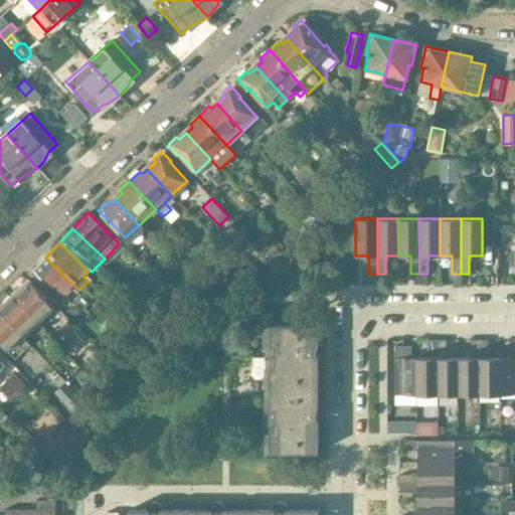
[(45,258),(30,273),(29,274),(37,284),(41,281),(62,300),(71,290),(75,294),(78,290),(45,258)]
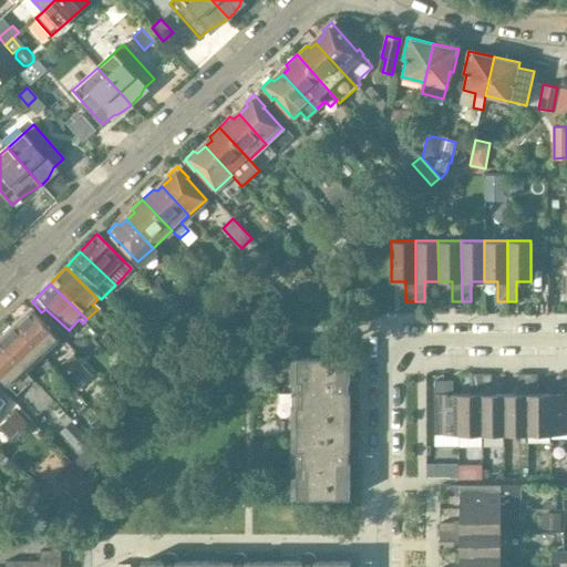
[(26,311),(19,317),(19,320),(14,325),(42,356),(59,340),(31,310),(29,311),(26,311)]
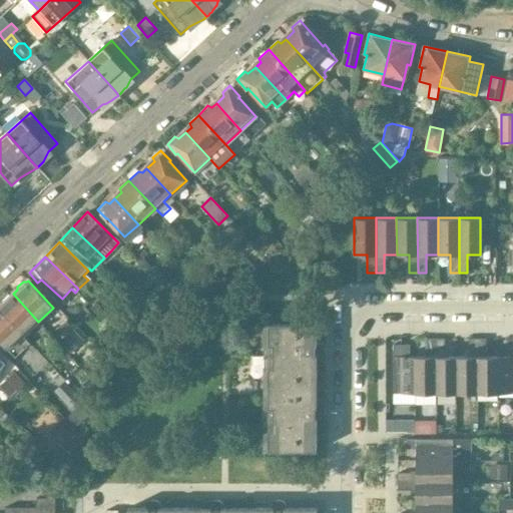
[(201,301),(201,299),(201,297),(200,296),(199,294),(197,293),(195,292),(194,292),(192,292),(190,293),(189,294),(188,295),(187,297),(187,299),(187,301),(188,303),(189,304),(190,305),(192,306),(194,306),(196,306),(197,305),(199,304),(200,302),(201,301)]
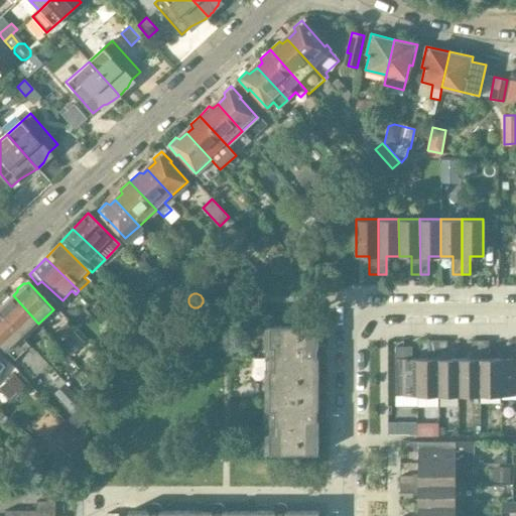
[(8,297),(2,302),(2,305),(0,307),(0,313),(22,339),(38,324),(13,295),(11,297),(8,297)]
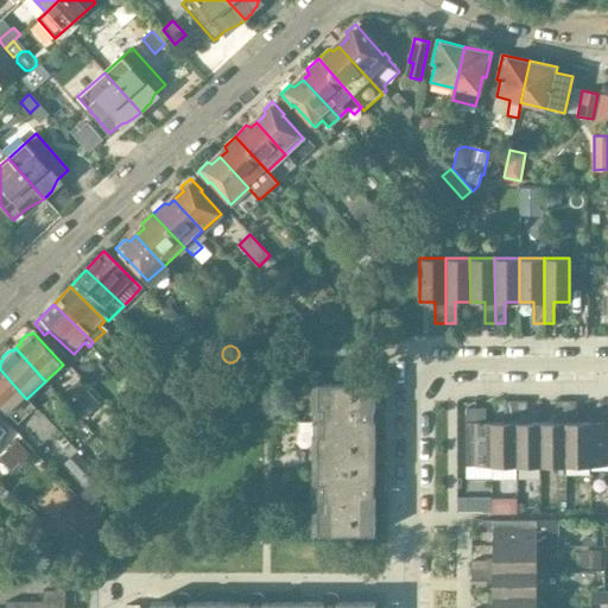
[(0,406),(7,415),(26,399),(0,369),(0,406)]
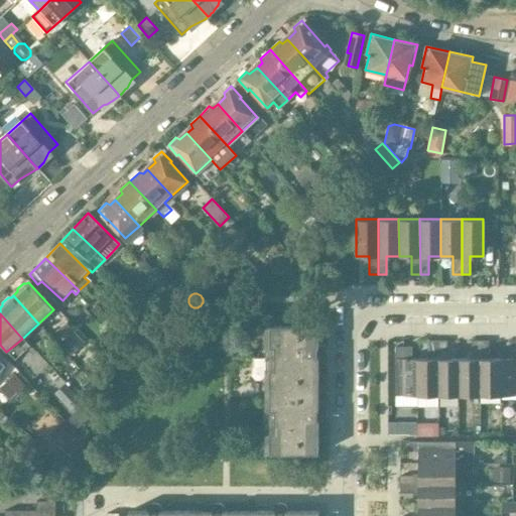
[(318,326),(269,326),(269,348),(274,348),(274,369),(269,369),(269,388),(318,388),(318,359),(321,359),(323,359),(324,359),(325,358),(326,357),(326,356),(326,355),(326,354),(327,345),(318,345),(318,326)]
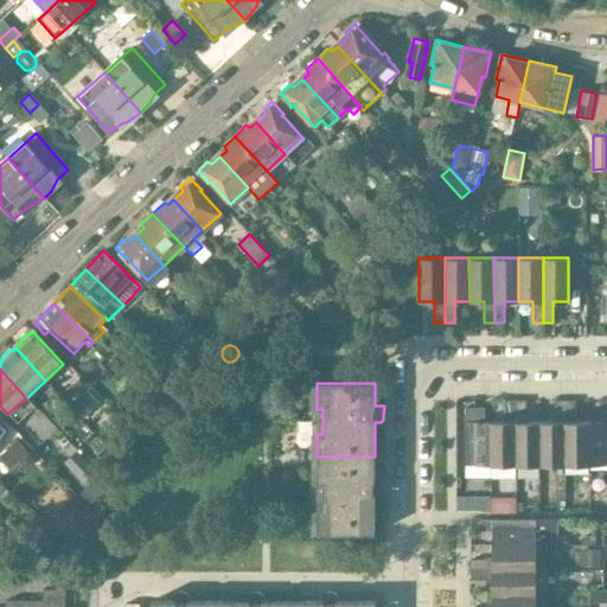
[(83,419),(97,406),(85,393),(71,407),(83,419)]
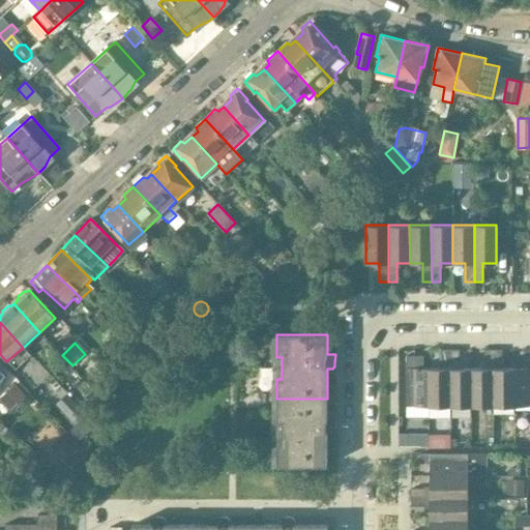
[(449,349),(440,349),(441,367),(428,367),(428,406),(449,406),(449,349)]
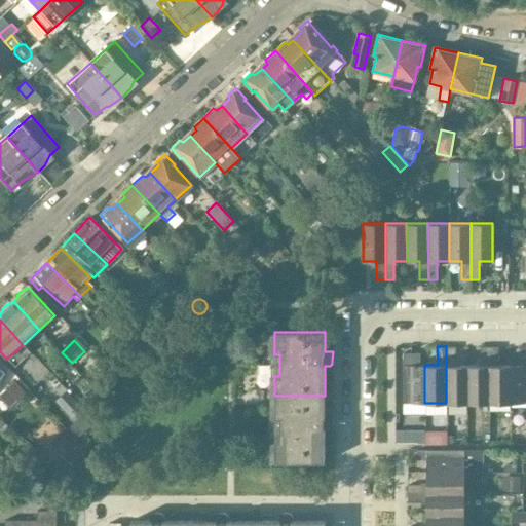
[(467,366),(455,365),(455,346),(446,346),(446,403),(467,403),(467,366)]
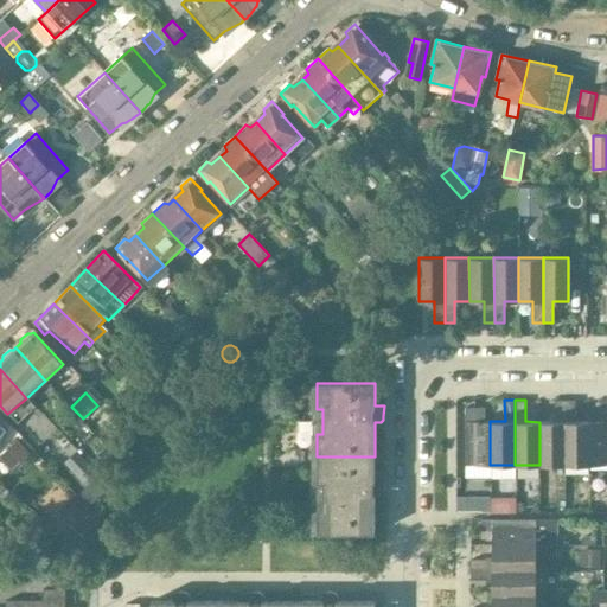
[(563,400),(554,400),(554,421),(540,422),(540,465),(564,465),(563,400)]
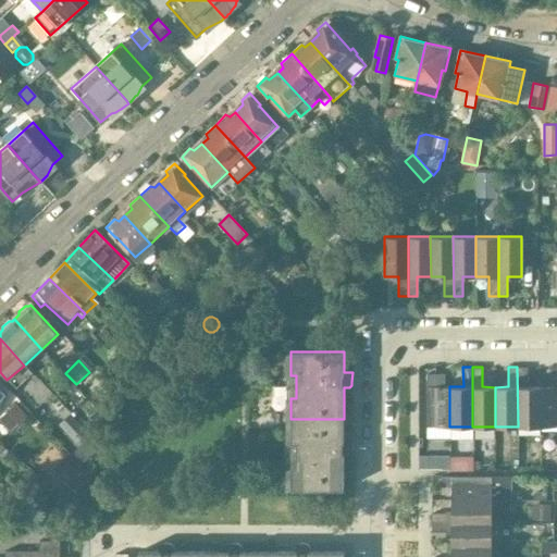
[(541,386),(527,386),(527,367),(517,367),(518,426),(540,426),(541,386)]
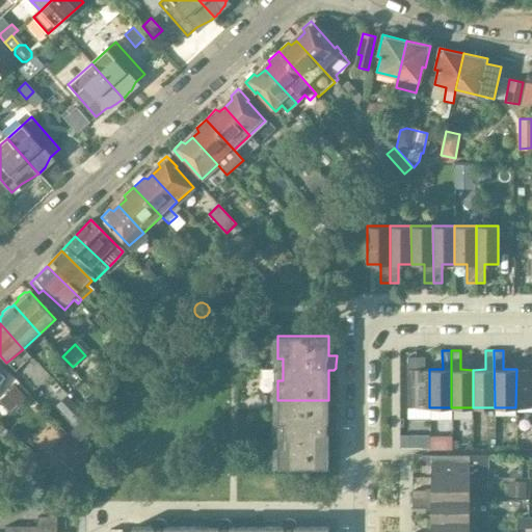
[(531,360),(528,360),(528,369),(516,369),(515,407),(531,407),(531,360)]
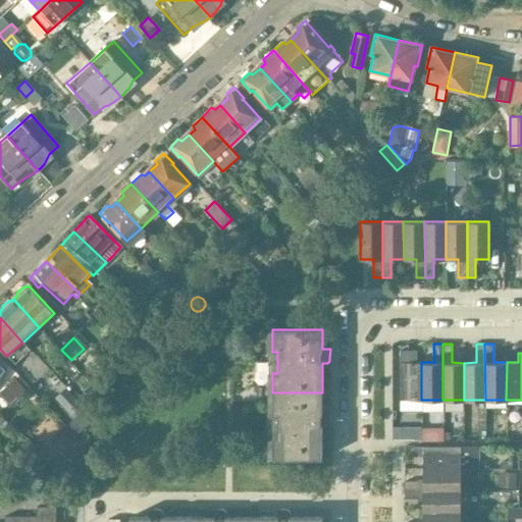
[(421,362),(409,363),(409,354),(399,354),(400,400),(421,400),(421,362)]
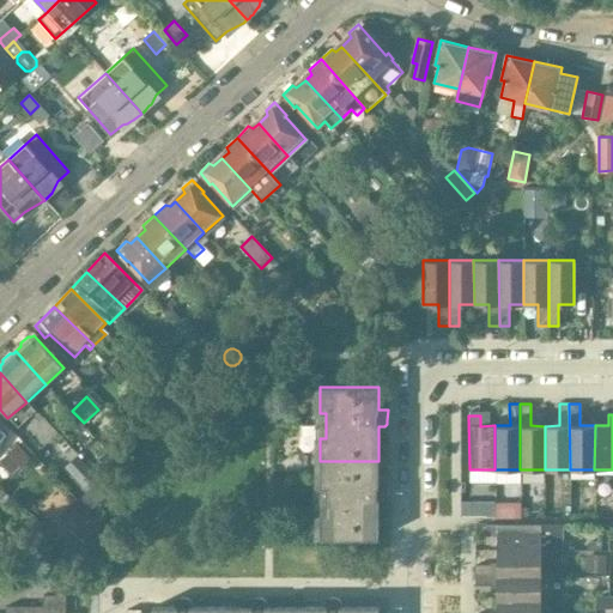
[(378,461),(320,461),(314,461),(314,502),(326,502),(326,514),(320,514),(320,539),(377,539),(377,502),(382,502),(383,502),(384,501),(386,499),(387,498),(387,497),(387,496),(388,485),(377,485),(378,461)]
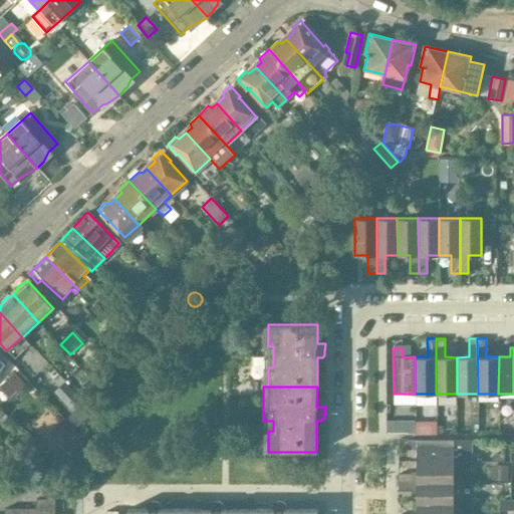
[(422,434),(436,434),(436,416),(422,416),(422,434)]
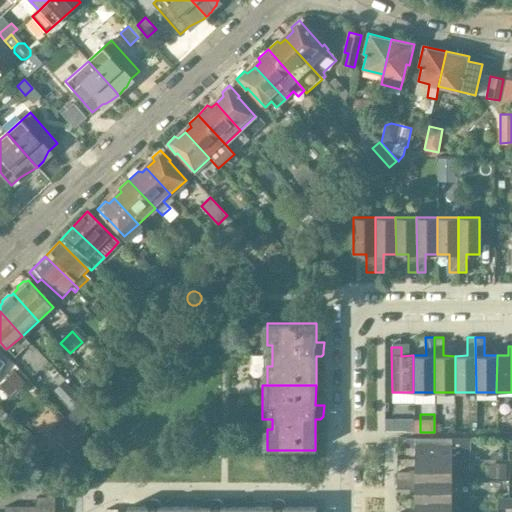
[(451,438),(405,438),(405,447),(414,447),(414,460),(451,460),(451,438)]
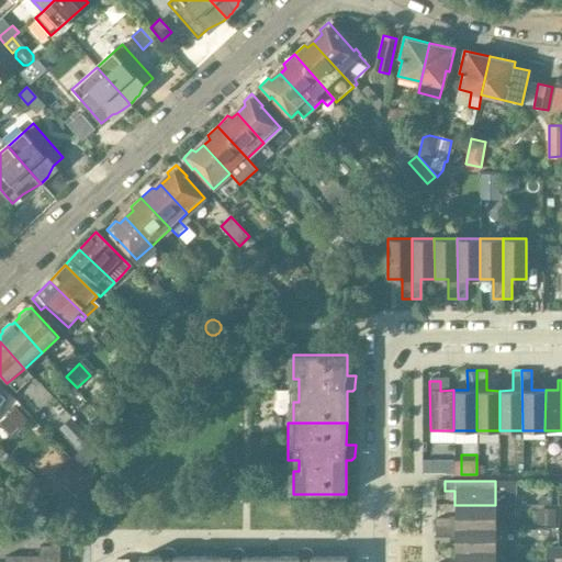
[(495,505),(454,505),(454,518),(435,518),(435,528),(495,527),(495,505)]
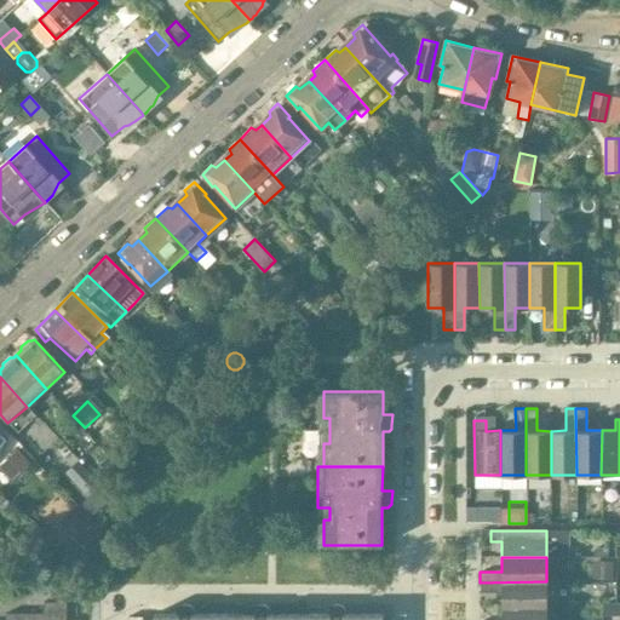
[(546,581),(480,583),(480,592),(501,592),(501,607),(546,607),(546,581)]
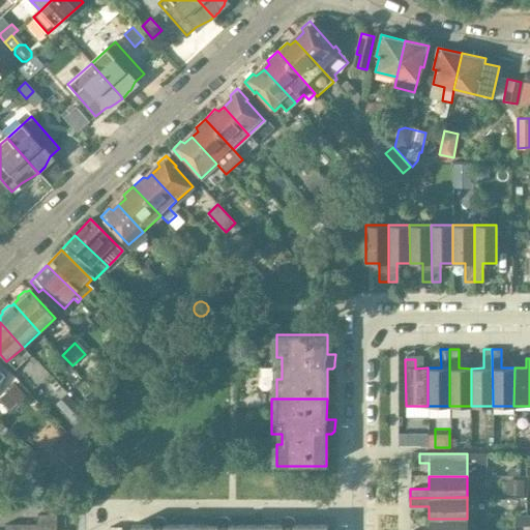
[(55,529),(56,516),(37,516),(36,529),(23,529),(23,525),(4,525),(4,529),(55,529)]
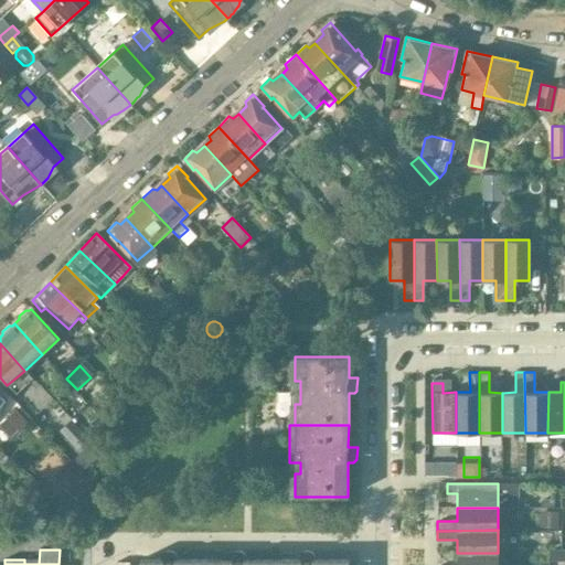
[(241,552),(230,551),(230,560),(209,560),(209,564),(278,564),(279,561),(245,561),(245,556),(245,555),(245,554),(244,553),(243,552),(242,552),(241,552)]
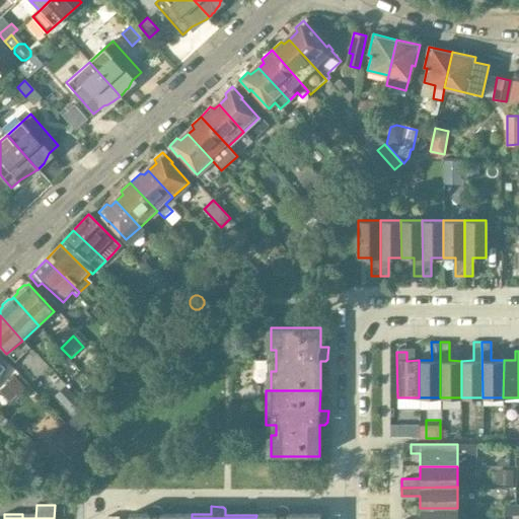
[(284,507),(275,506),(275,514),(256,515),(255,518),(319,518),(320,515),(289,515),(289,512),(288,510),(287,509),(287,508),(286,507),(285,507),(284,507)]
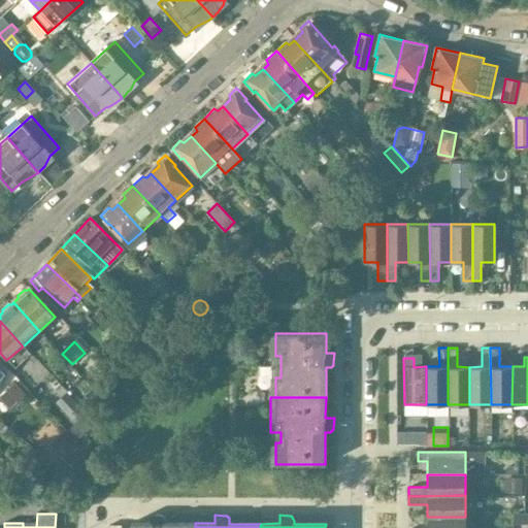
[(161,516),(160,516),(151,516),(151,523),(131,524),(130,527),(195,527),(195,523),(165,523),(165,520),(165,519),(164,518),(163,517),(163,516),(161,516)]
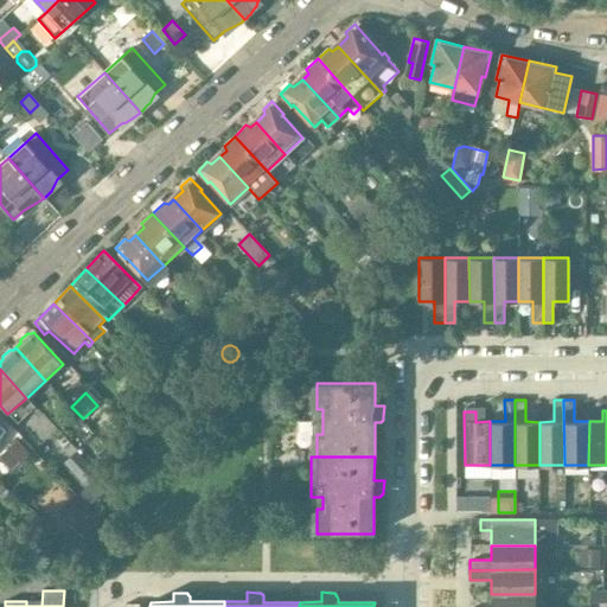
[(534,606),(535,594),(491,594),(491,606),(534,606)]
